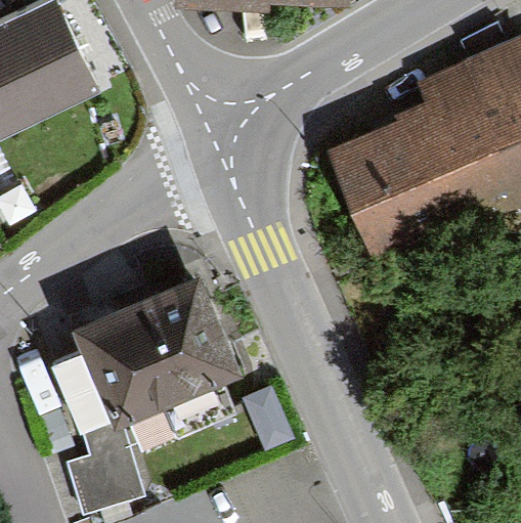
[(60,0),(0,28),(0,141),(103,93),(60,0)]
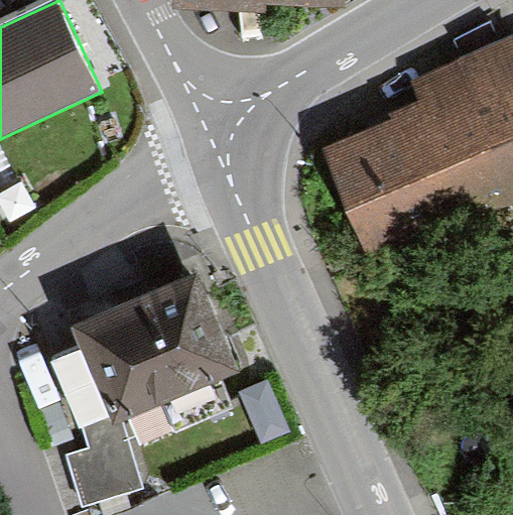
[(322,144),(369,256),(491,205),(498,221),(512,214),(512,43),(509,35),(406,79),(417,104),(322,144)]
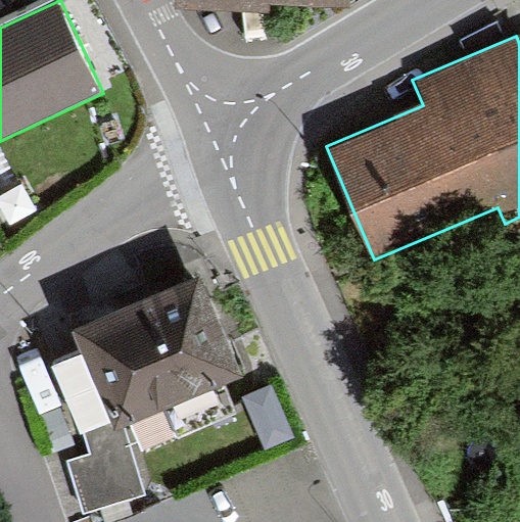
[(82,353),(114,430),(123,427),(242,379),(202,279),(73,331),(82,353)]
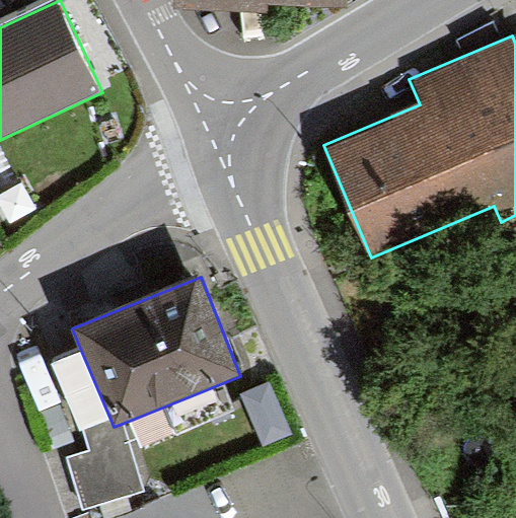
[(141,489),(122,424),(114,427),(81,351),(49,364),(76,431),(81,429),(88,447),(64,456),(82,508),(141,489)]
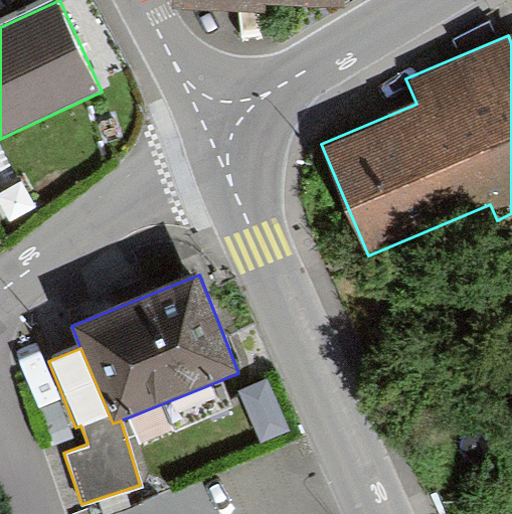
[(266,379),(238,392),(260,439),(287,426),(266,379)]
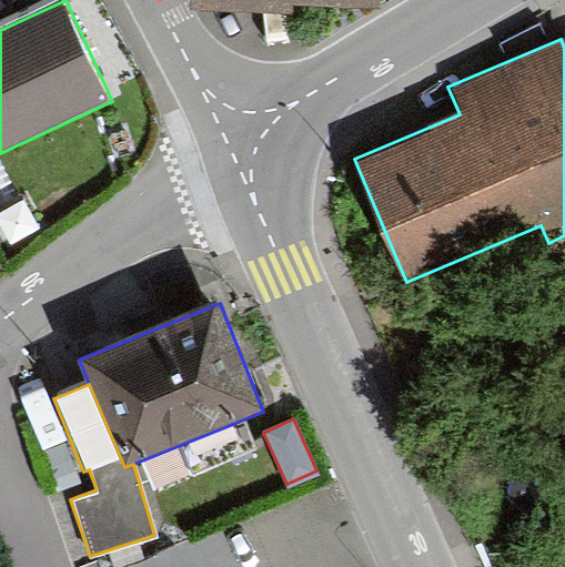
All buildings are outlined.
